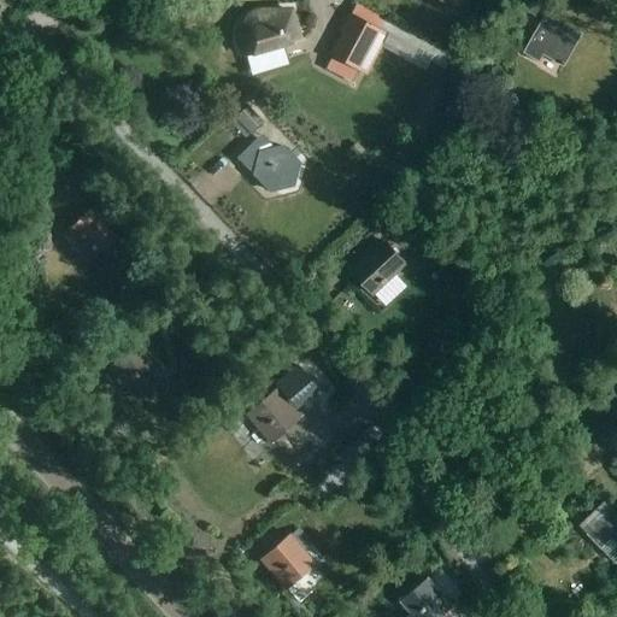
[(239,42),(241,47),(244,54),(245,54),(251,75),(287,64),(281,43),(298,39),(294,28),(291,10),(262,10),(252,13),(242,19),(238,33),(238,37),(239,42)]
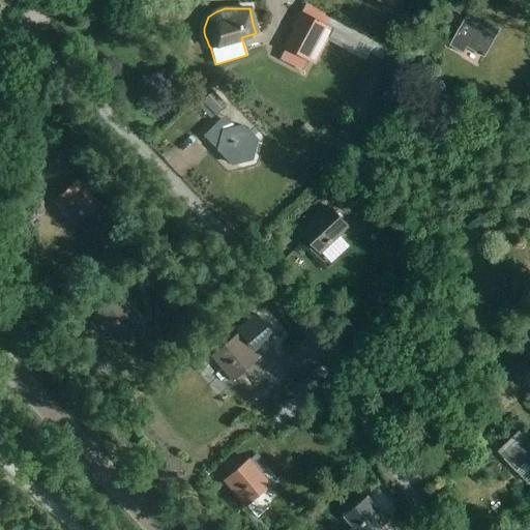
[(330,30),(294,11),(288,25),(289,26),(278,46),(313,63),(330,30)]
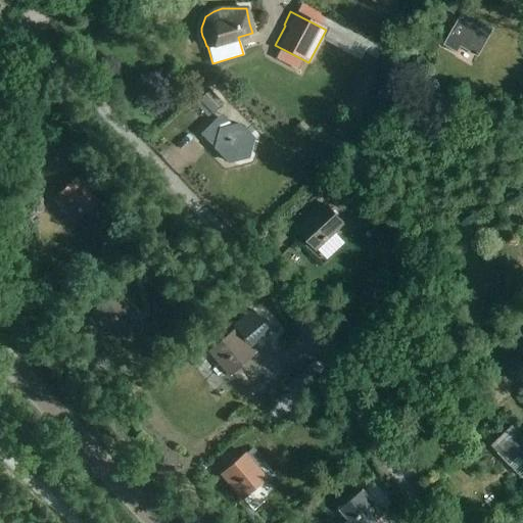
[(464,11),(450,34),(444,44),(458,52),(461,46),(478,56),(493,29),(464,11)]
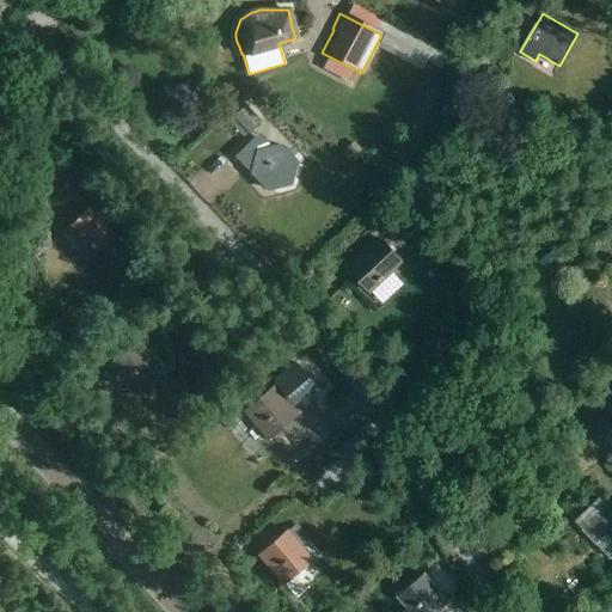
[(411,105),(421,95),(420,95),(412,89),(403,99),(410,105),(411,105)]
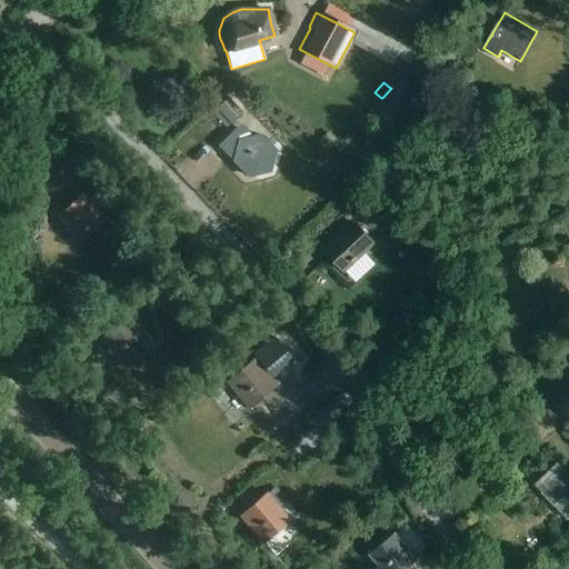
[(225,118),(236,107),(227,97),(215,108),(225,118)]
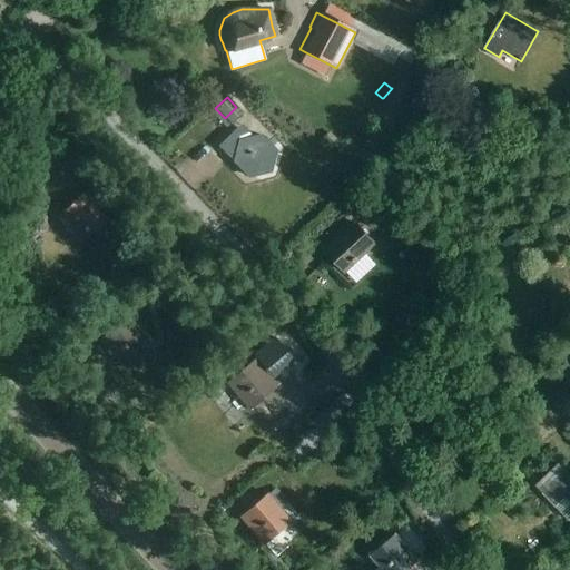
[(346,120),(341,126),(347,133),(353,126),(346,120)]
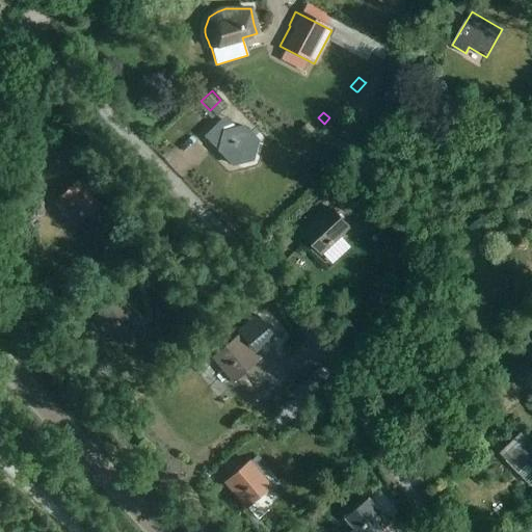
[(313,130),(307,124),(300,130),(308,136),(313,130)]
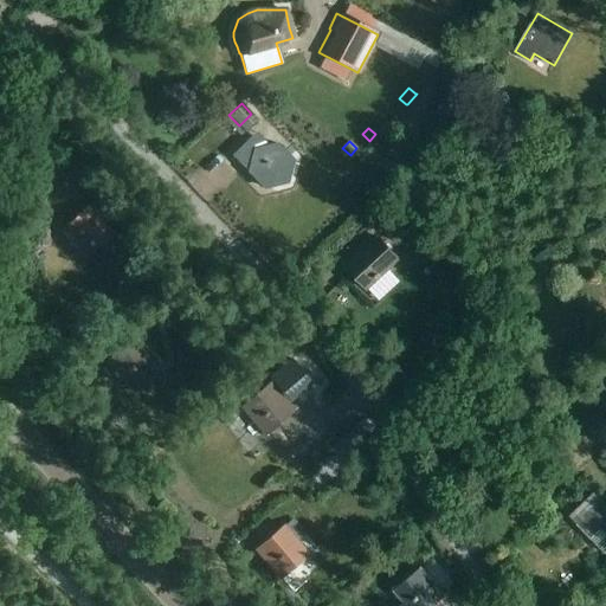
[(263,191),(288,185),(295,160),(278,142),(253,148),(246,173),(263,191)]
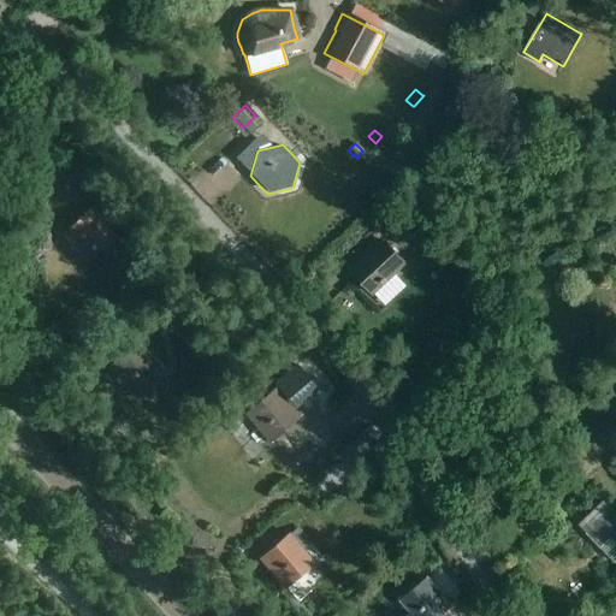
[(87,264),(116,237),(92,209),(61,236),(87,264)]
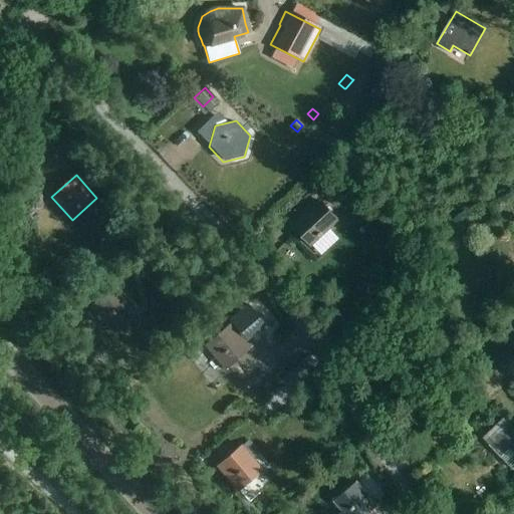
[(318,187),(327,197),(327,196),(336,189),(337,188),(332,183),(328,178),(328,179),(318,187)]
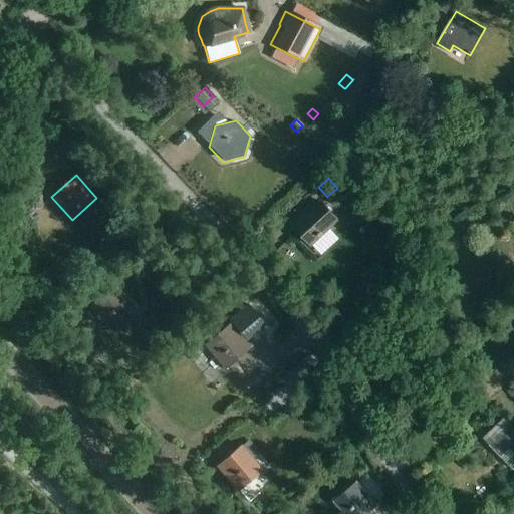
[(345,198),(336,189),(327,196),(336,207),(345,198)]
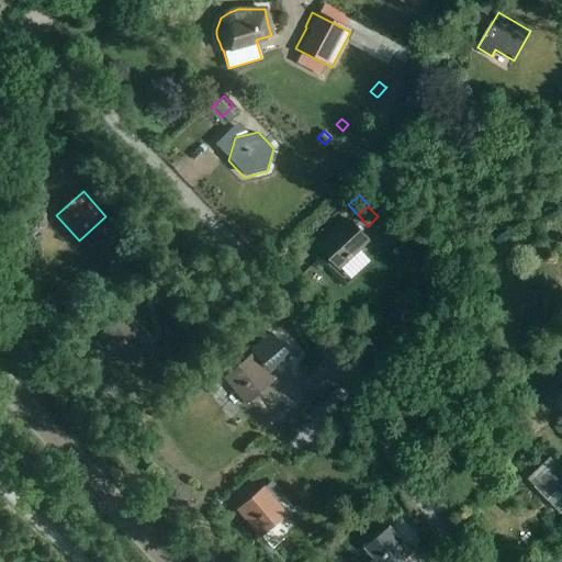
[(340,269),(372,240),(351,218),(321,247),(340,269)]
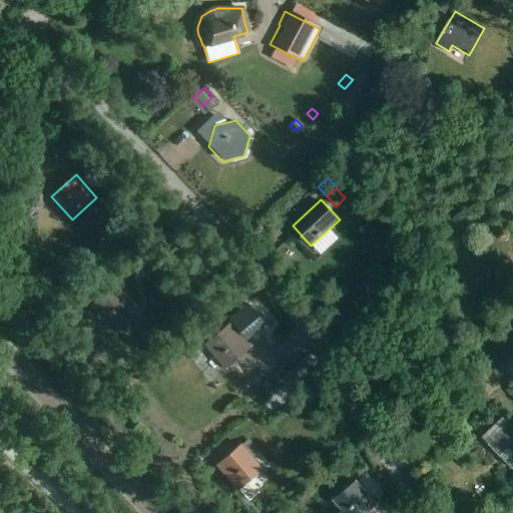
[(100,266),(94,258),(83,266),(89,274),(100,266)]
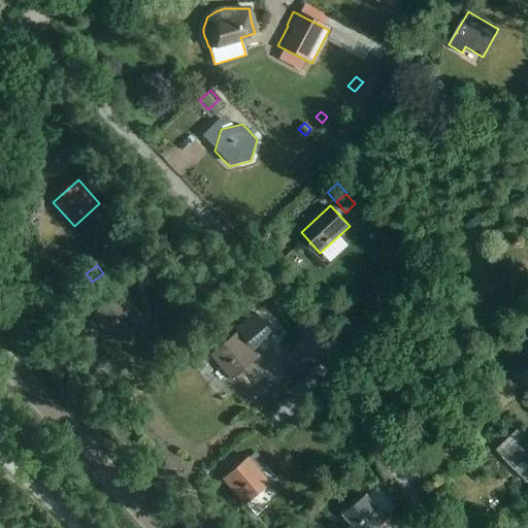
[(114,339),(139,319),(118,294),(94,315),(114,339)]
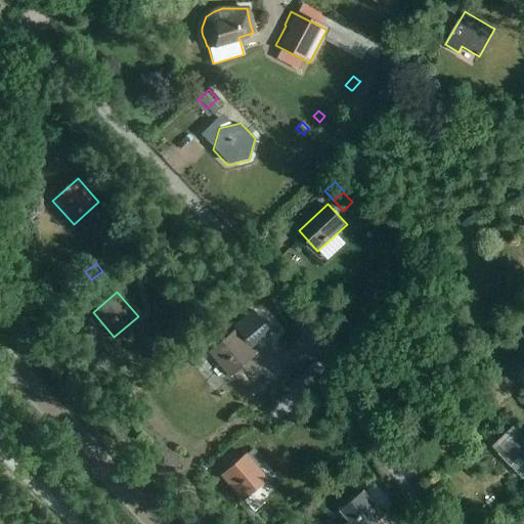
[(81,306),(77,300),(67,308),(72,313),(81,306)]
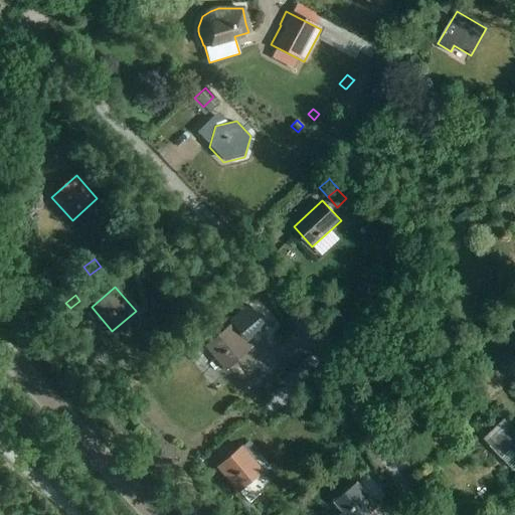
[(242,336),(261,321),(247,306),(229,320),(242,336)]
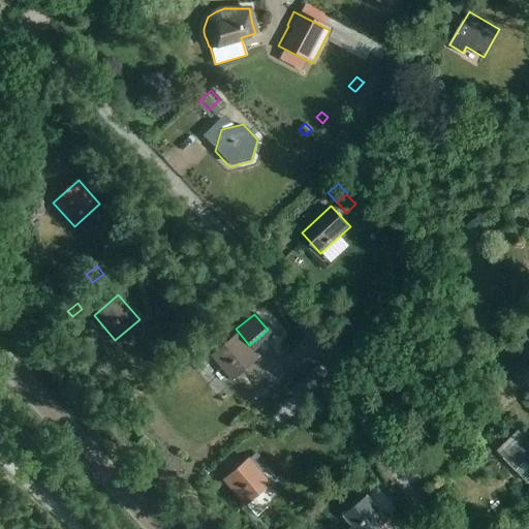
[(212,354),(222,368),(232,379),(256,359),(237,335),(212,354)]
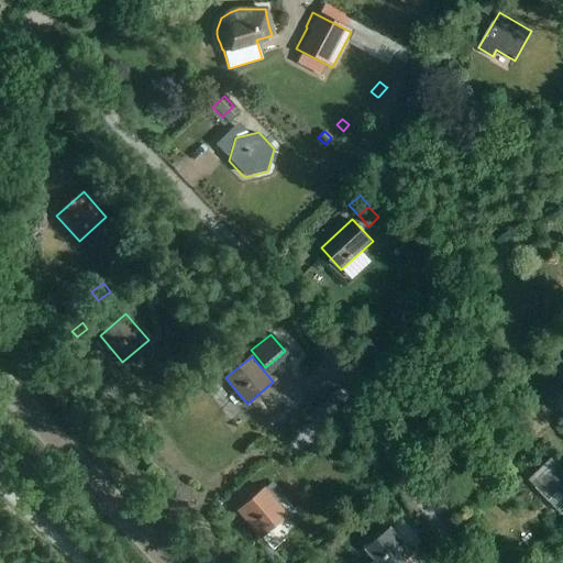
[(562,470),(551,457),(529,479),(549,499),(558,490),(562,495),(562,470)]
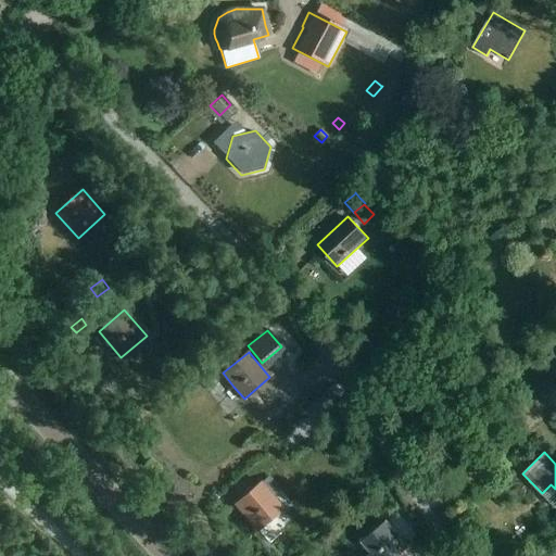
[(257,531),(282,507),(273,497),(280,490),(267,477),(235,507),(257,531)]
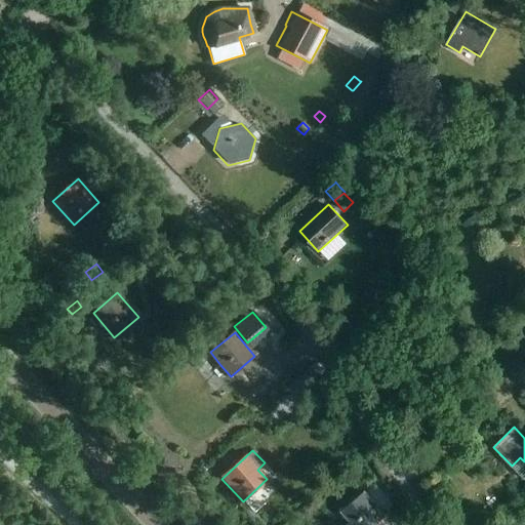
[(353,524),(374,524),(387,514),(365,491),(342,513),(353,524)]
